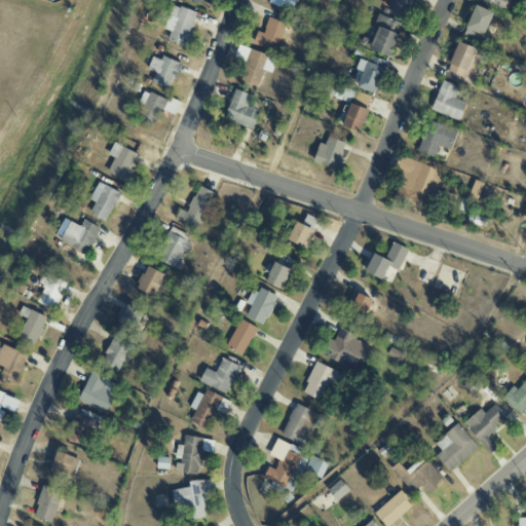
[(269,0),(268,4),(292,11),(296,0),(294,0),(269,0)]
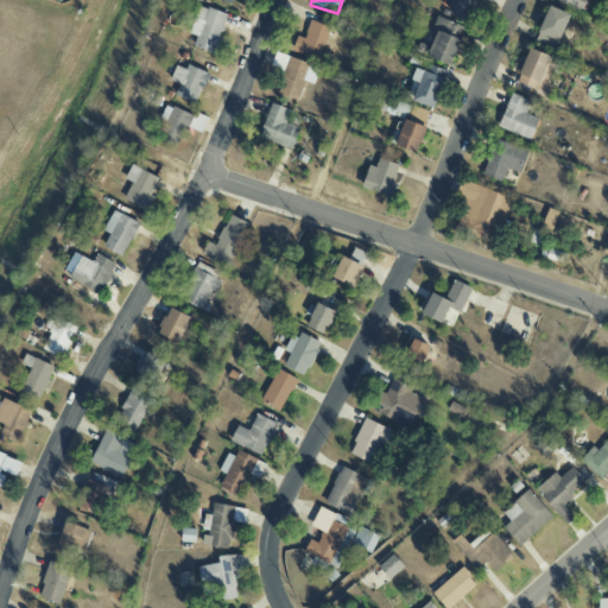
[(469,23),(477,0),(455,0),(449,14),(469,23)]
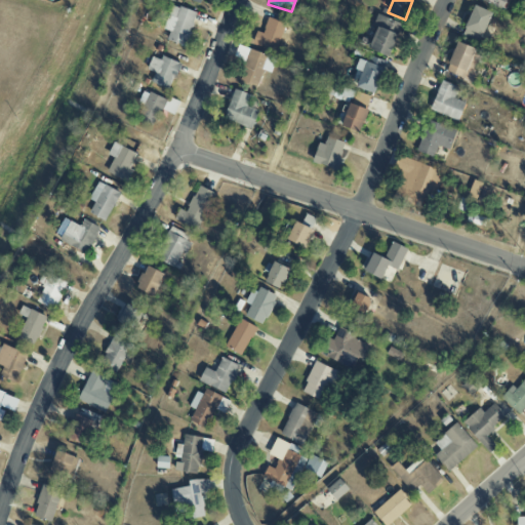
[(480,0),(480,1),(505,9),(508,0),(480,0)]
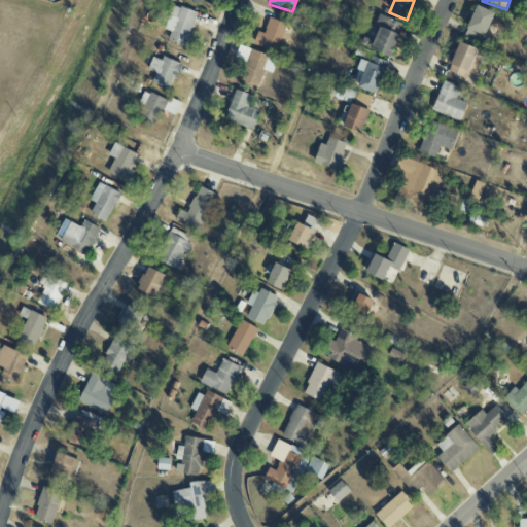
[(165,29),(171,32),(168,40),(186,47),(198,13),(173,5),(165,29)]
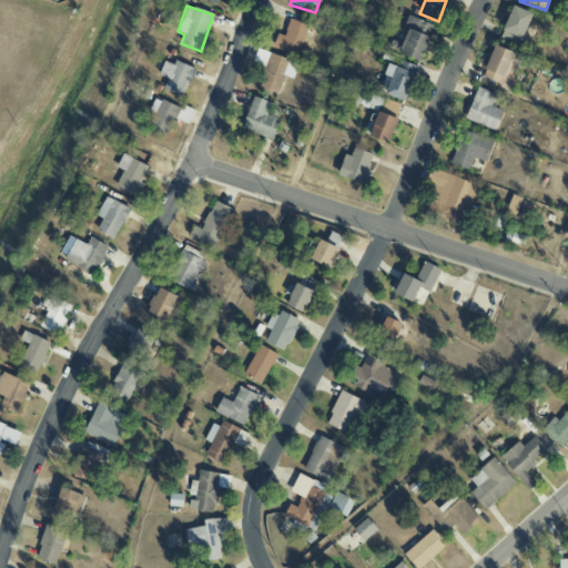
[(500,37),(519,44),(531,13),(513,6),(500,37)]
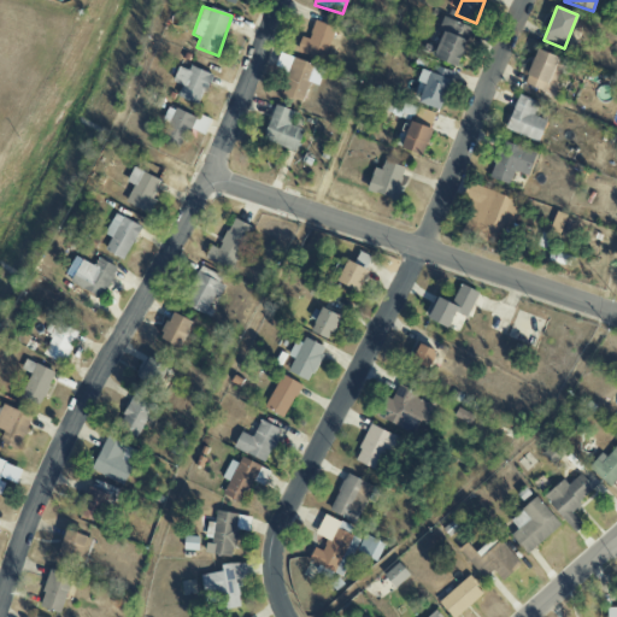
[(327,59),(336,23),(315,18),(310,40),(300,37),(298,53),(327,59)]
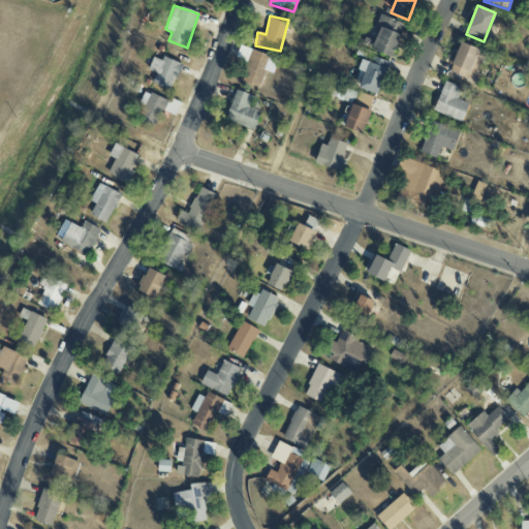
[(403,22),(379,16),(376,27),(378,27),(372,51),(394,57),(403,22)]
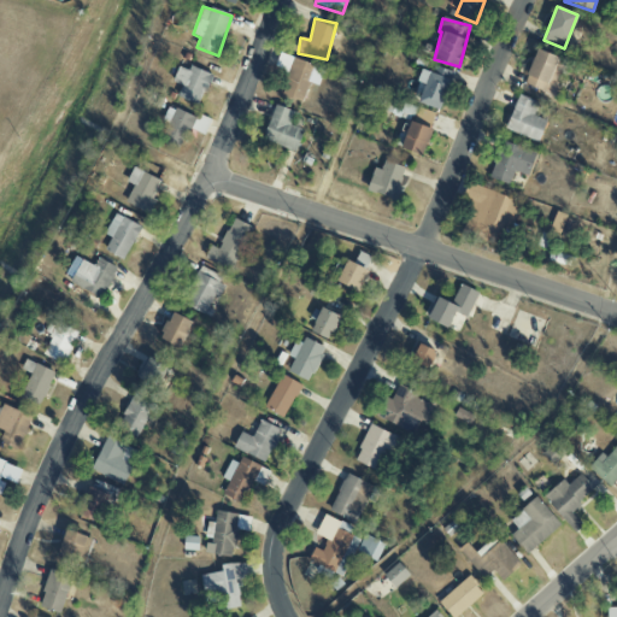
[(553,97),(568,62),(538,50),(523,84),(553,97)]
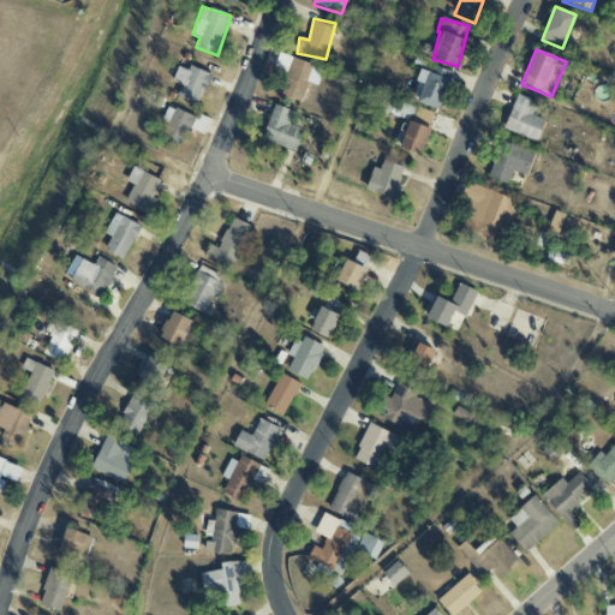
[(317,85),(323,70),(293,58),(279,93),(302,101),(309,82),(317,85)]
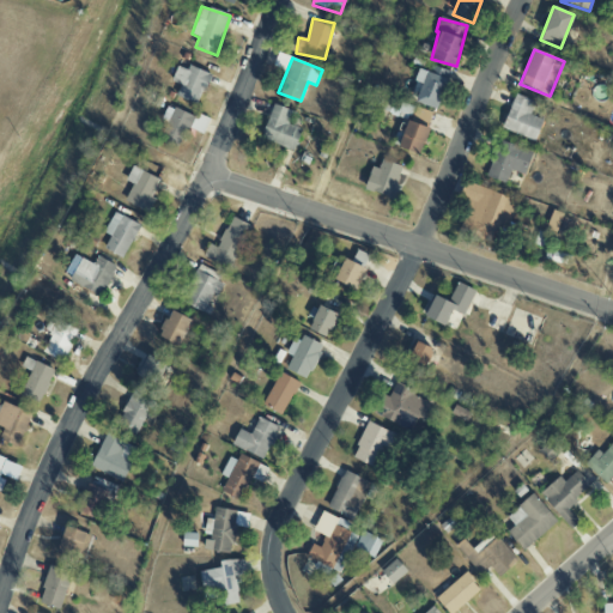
[(419,70),(414,82),(423,85),(417,102),(436,110),(451,72),(431,65),(428,72),(419,70)]
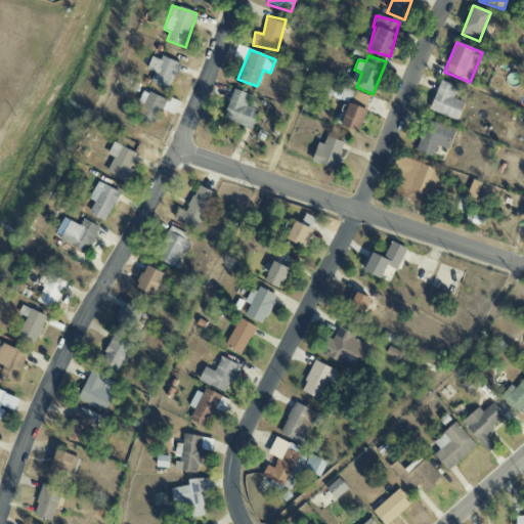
[(151,57),(147,70),(155,73),(151,83),(171,89),(179,62),(162,57),(161,59),(151,57)]
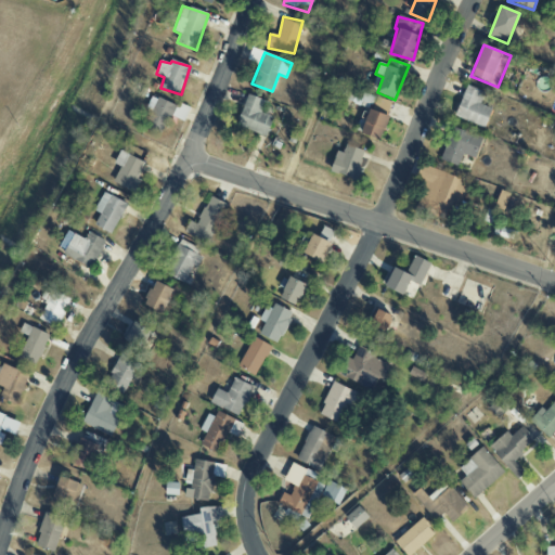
[(480,104),(485,92),(466,86),(454,117),(485,128),(491,110),(480,104)]
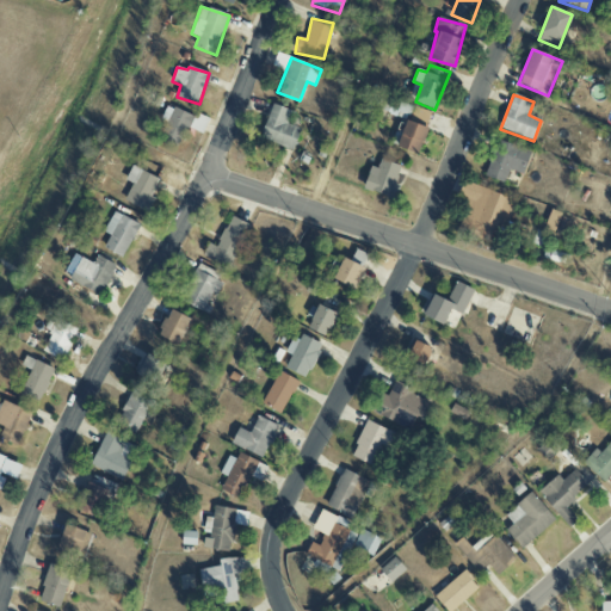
[(292,111),(272,104),(260,139),(294,150),(301,129),(288,124),(292,111)]
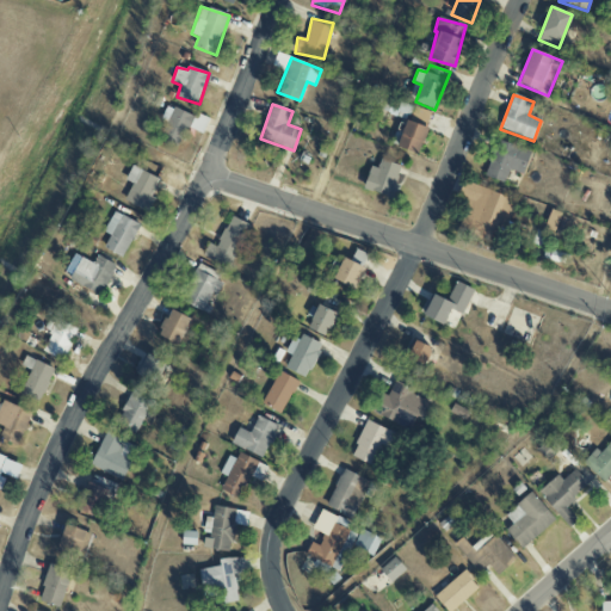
[(179,149),(193,117),(167,105),(161,121),(166,122),(158,140),(179,149)]
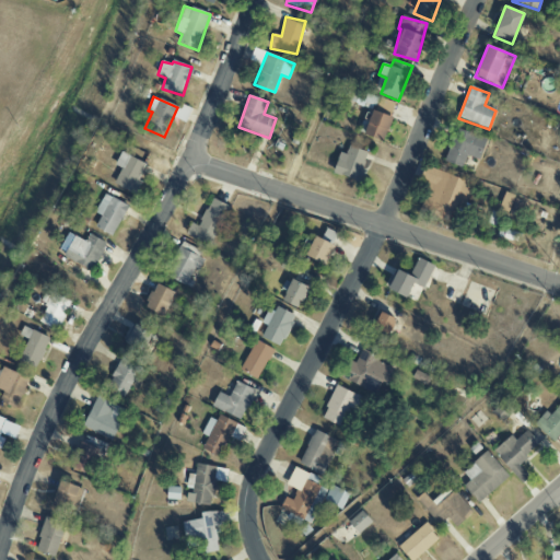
[(363,135),(383,142),(393,118),(373,111),(363,135)]
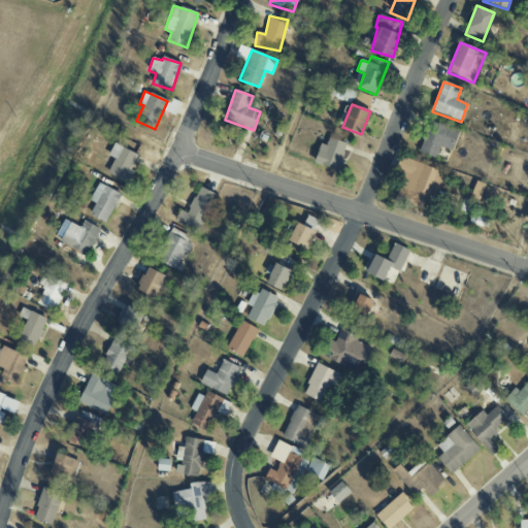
[(452,152),(459,131),(429,121),(418,152),(436,159),(440,146),(452,152)]
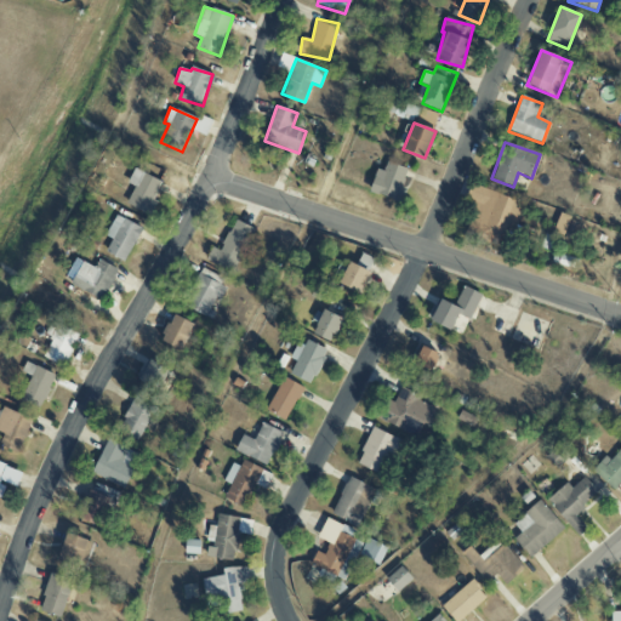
[(409,169),(387,161),(383,171),(377,169),(369,192),(398,201),(409,169)]
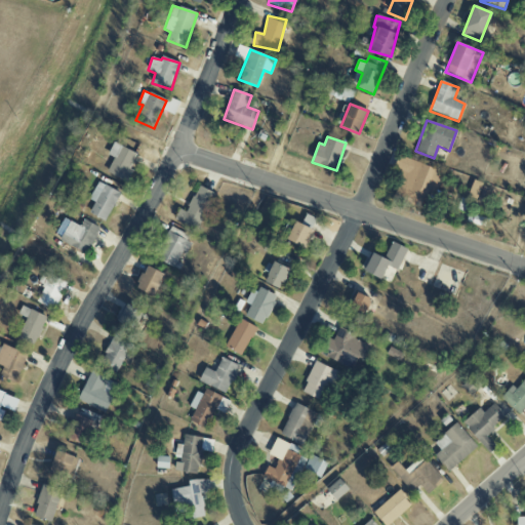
[(108,155),(114,158),(107,172),(127,183),(133,169),(130,168),(136,153),(114,143),(108,155)]
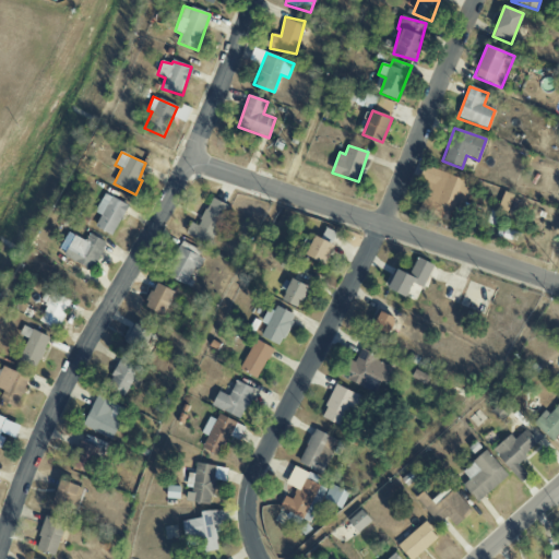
[(425,165),(420,178),(430,181),(419,209),(452,222),(467,182),(425,165)]
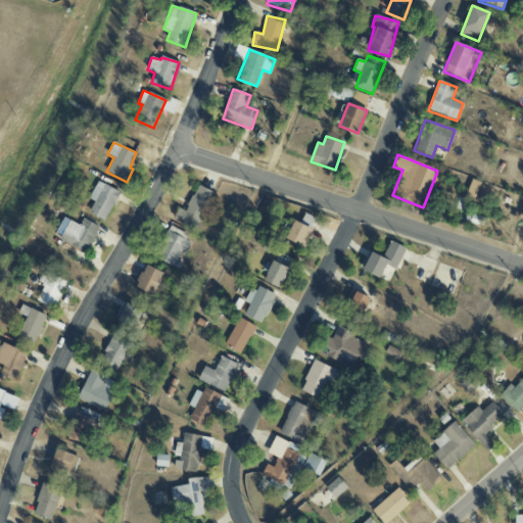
[(466,194),(476,197),(480,182),(471,179),(466,194)]
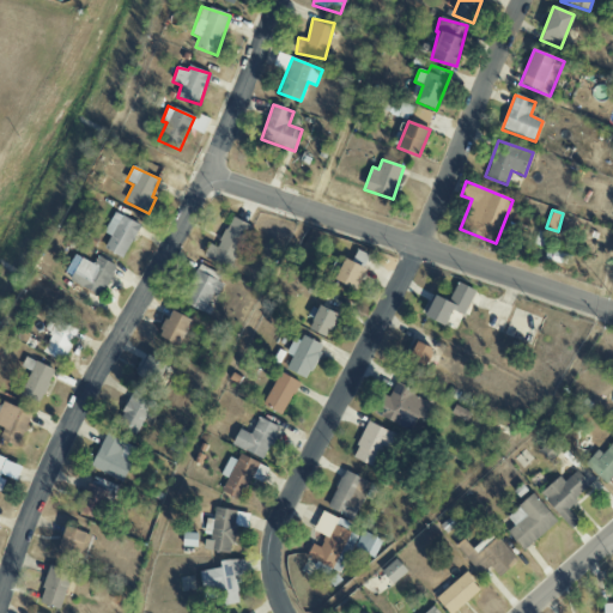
[(104,234),(110,236),(104,249),(125,259),(140,224),(114,212),(104,234)]
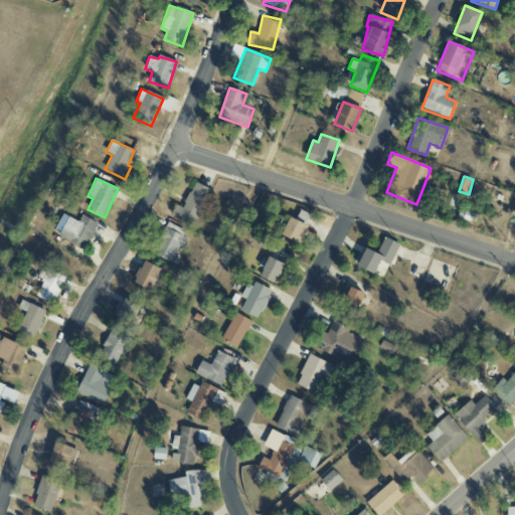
[(209,188),(192,182),(184,208),(175,205),(171,217),(197,226),(209,188)]
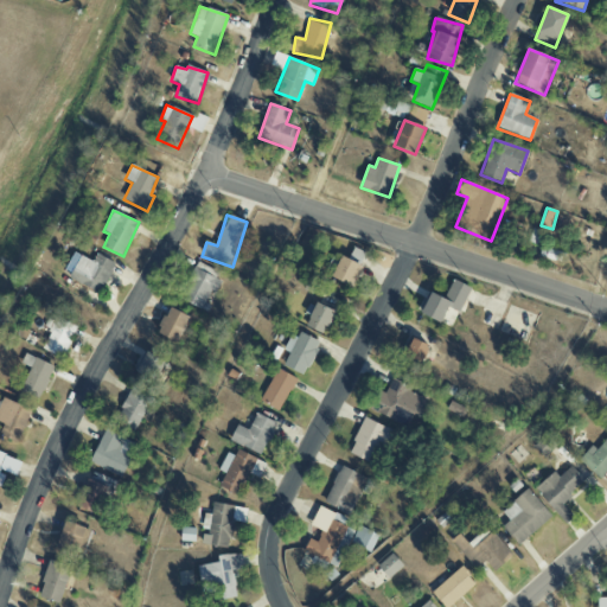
[(349,260),(342,256),(332,278),(351,287),(366,254),(353,248),(349,260)]
